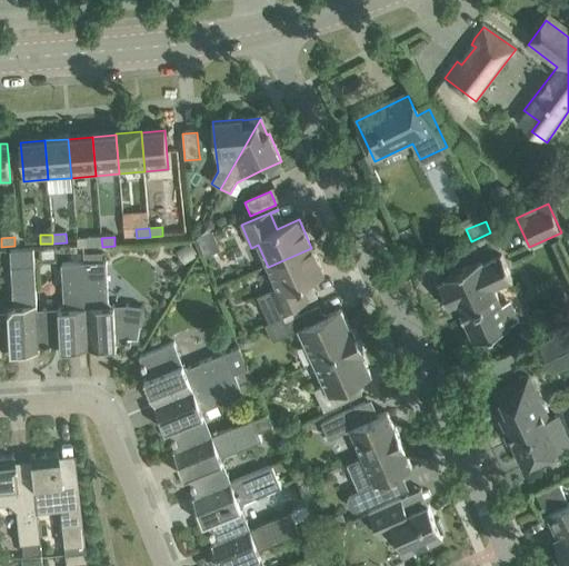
[(101,238),(88,239),(89,248),(102,247),(101,238)]
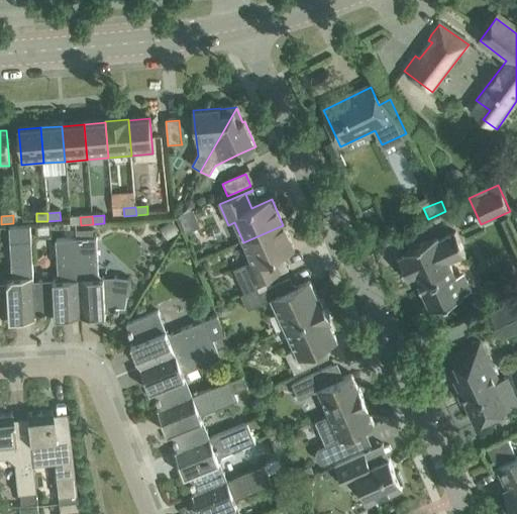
[(243,242),(252,263),(246,266),(255,286),(270,279),(289,271),(288,270),(281,273),(275,260),(295,250),(283,225),(243,242)]
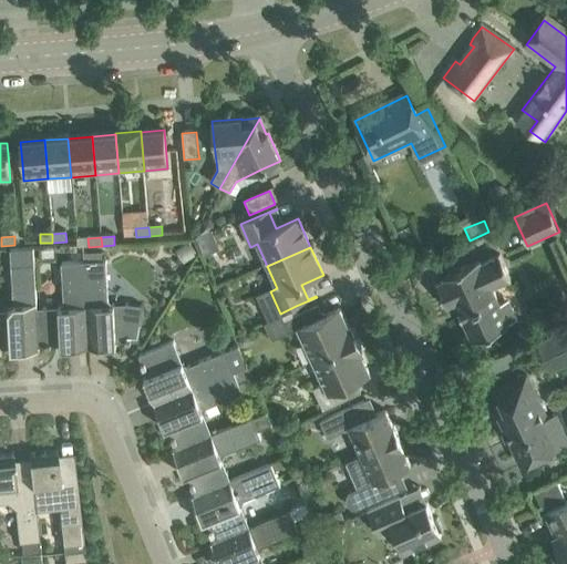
[(33,250),(10,252),(13,307),(10,313),(0,313),(0,349),(10,349),(10,354),(39,352),(39,348),(37,310),(34,266),(33,250)]
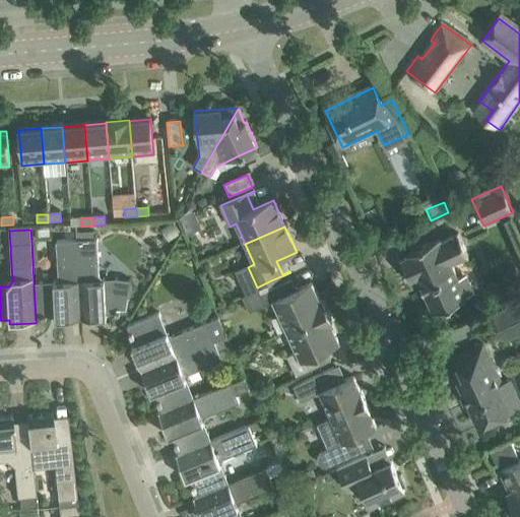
[(93,241),(93,233),(75,233),(75,242),(81,320),(107,319),(107,315),(127,314),(130,298),(132,282),(118,280),(104,281),(100,277),(98,241),(93,241)]
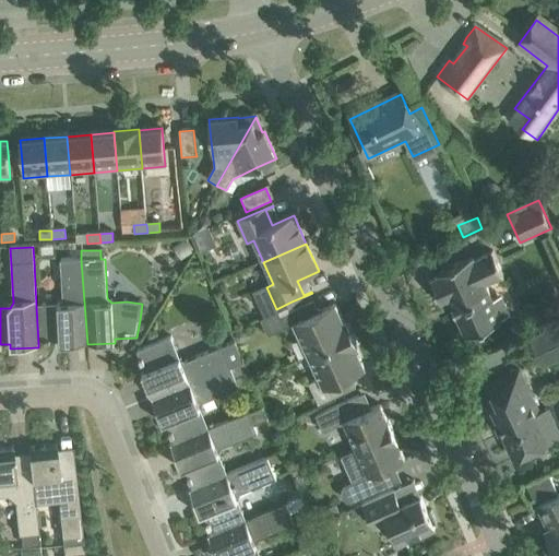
[(431,282),(441,305),(450,302),(466,339),(511,318),(500,294),(491,298),(485,283),(500,276),(488,251),(437,274),(439,279),(431,282)]
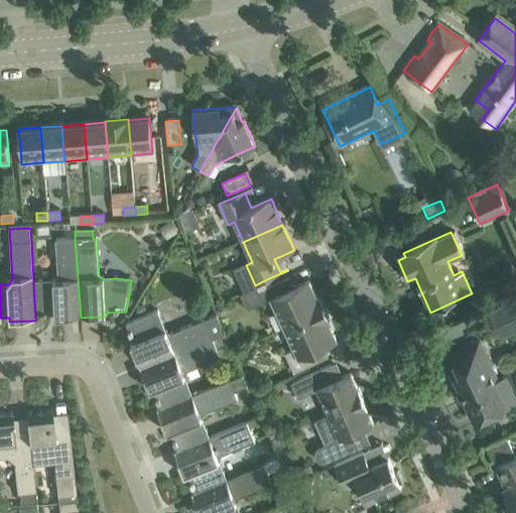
[(75,240),(55,241),(57,277),(54,281),(33,282),(35,316),(54,315),(55,319),(81,317),(75,240)]
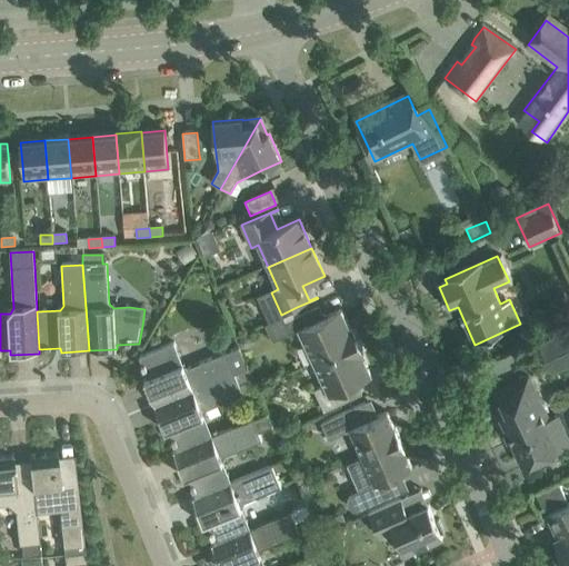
[(282,318),(265,327),(271,344),(299,331),(313,364),(359,343),(353,331),(351,333),(341,311),(321,320),(315,324),(309,311),(285,321),(282,318)]
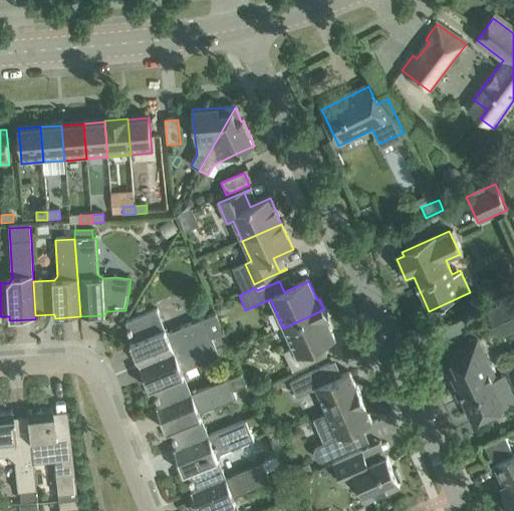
[(293,349),(283,353),(292,372),(326,356),(324,344),(335,339),(326,320),(328,319),(324,309),(283,328),(293,349)]
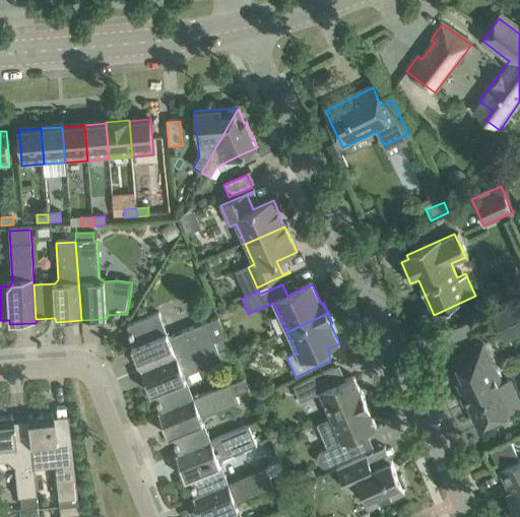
[(146,320),(127,328),(135,347),(132,348),(141,373),(226,338),(219,319),(207,324),(173,337),(168,335),(159,315),(146,320)]
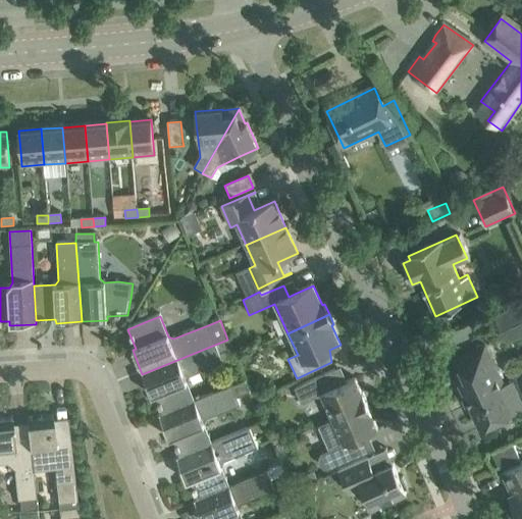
[(152,398),(155,396),(162,414),(159,416),(195,402),(187,382),(189,377),(222,363),(219,354),(230,350),(227,340),(142,374),(152,398)]
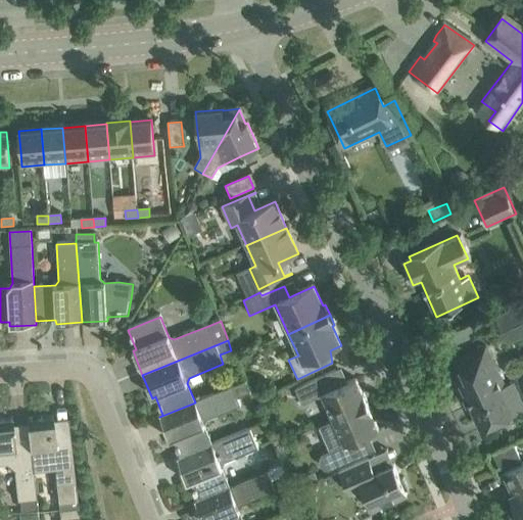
[(457,361),(467,383),(461,386),(481,430),(522,411),(522,404),(513,381),(500,387),(493,373),(496,372),(486,347),(457,361)]
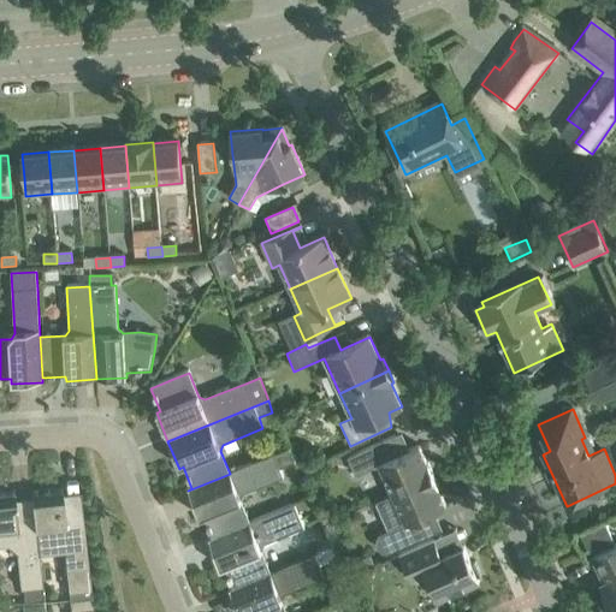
[(372,446),(348,458),(356,477),(379,467),(392,495),(433,477),(427,464),(427,465),(419,447),(407,452),(400,434),(372,446)]
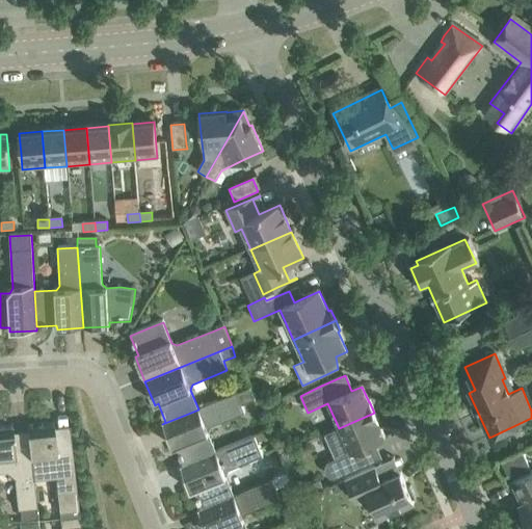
[(173,449),(176,447),(184,466),(180,468),(216,453),(216,452),(208,433),(210,427),(245,414),(241,404),(255,400),(249,389),(237,393),(198,410),(162,424),(173,449)]
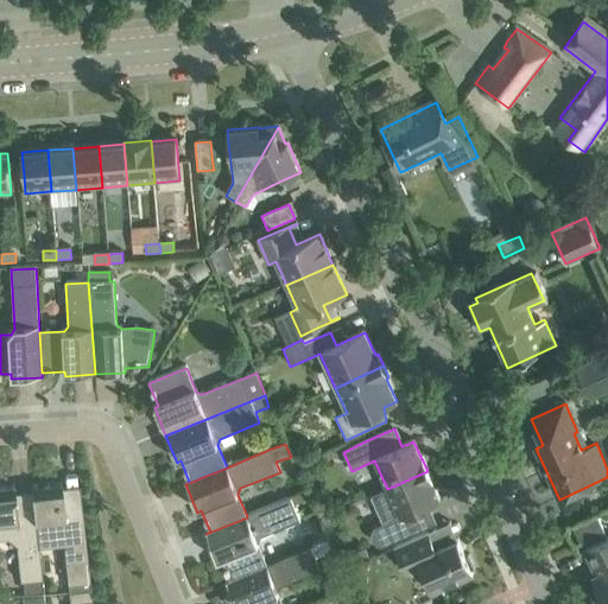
[(375,544),(379,546),(382,548),(404,539),(410,536),(436,523),(428,507),(441,502),(432,484),(434,483),(428,471),(387,489),(372,496),(384,523),(373,528),(372,534),(372,539),(375,544)]
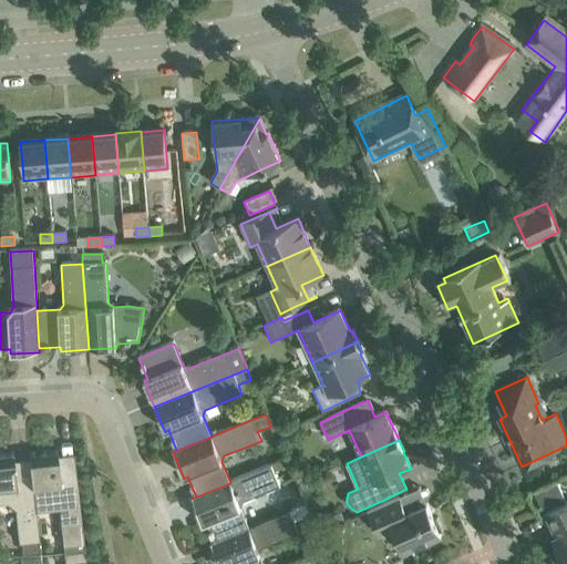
[(44,458),(29,459),(31,481),(34,504),(51,503),(59,509),(63,546),(83,544),(76,478),(60,480),(57,452),(43,454),(44,458)]
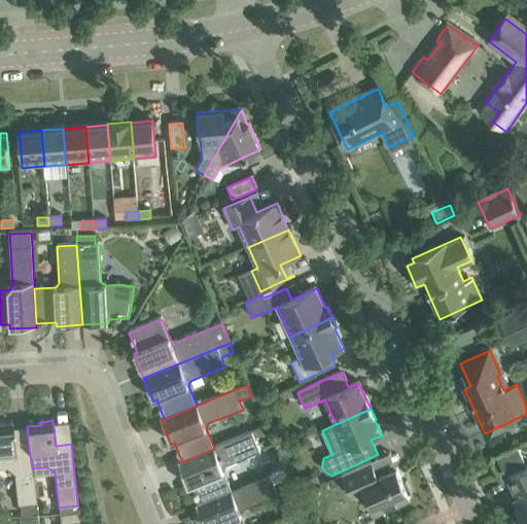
[(0,469),(6,469),(14,475),(18,505),(36,503),(32,468),(29,447),(14,448),(12,422),(0,423),(0,469)]
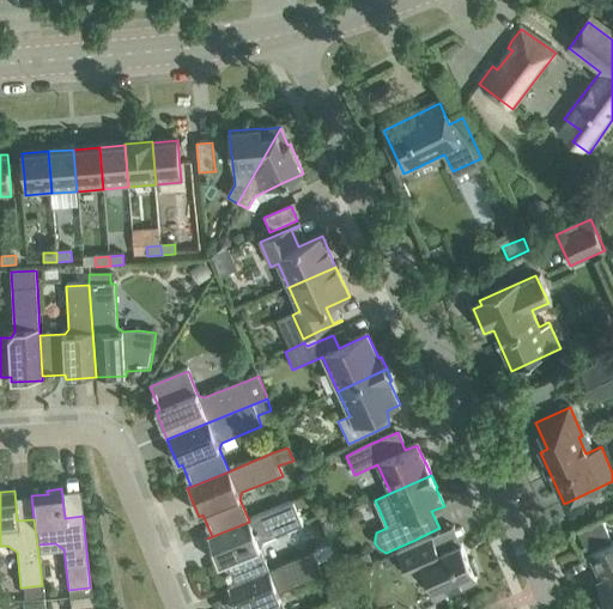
[(219,566),(223,565),(232,586),(228,588),(228,589),(269,572),(269,571),(261,549),(262,542),(303,527),(297,512),(311,506),(308,498),(293,503),(249,521),(249,522),(207,539),(219,566)]
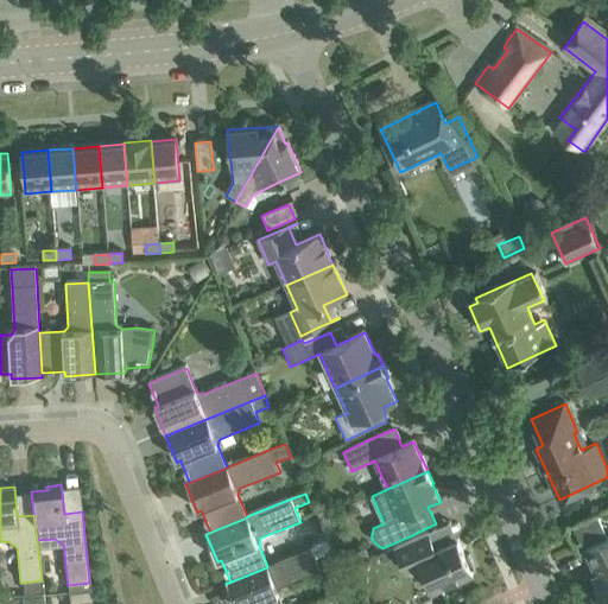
[(457,540),(436,550),(429,533),(394,548),(406,576),(422,568),(432,593),(473,576),(457,540)]
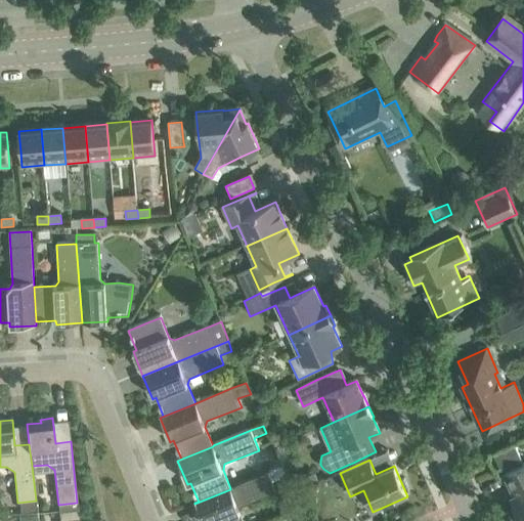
[(523,520),(523,466),(523,467),(505,476),(515,497),(511,500),(521,520),(523,520)]
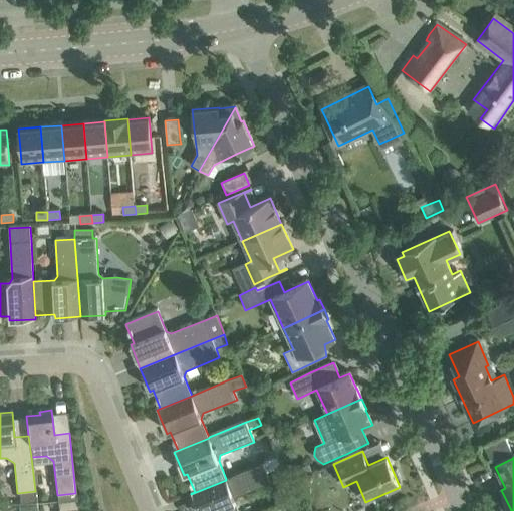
[(226,480),(191,494),(198,510),(239,510),(235,502),(238,497),(271,484),(267,475),(281,469),(277,459),(226,479),(226,480)]
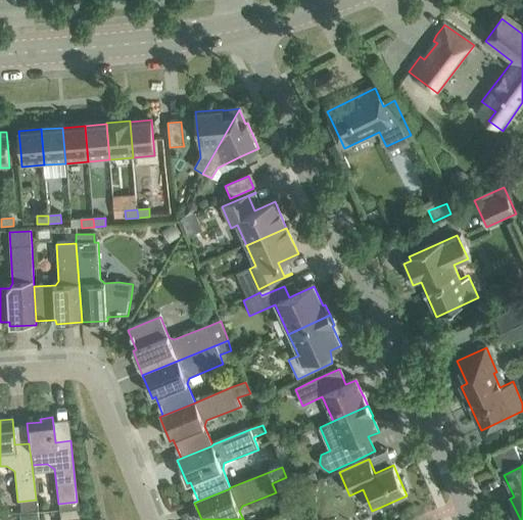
[(315,473),(301,478),(304,486),(318,481),(315,473)]
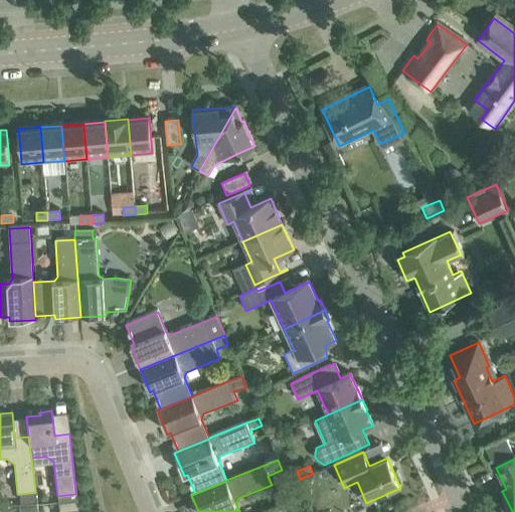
[(58,503),(59,511),(77,511),(77,510),(76,501),(58,503)]
